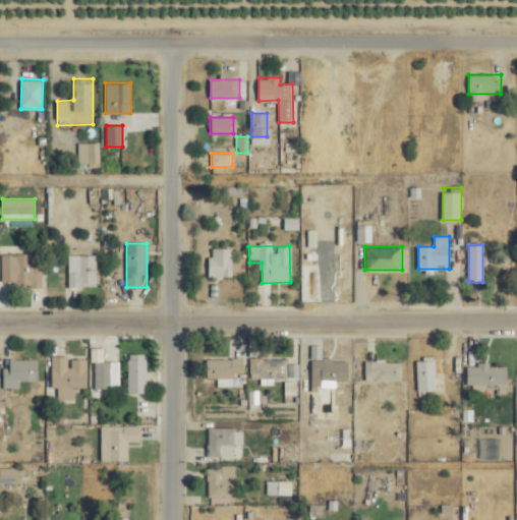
[(233,277),(233,247),(209,247),(209,277),(233,277)]
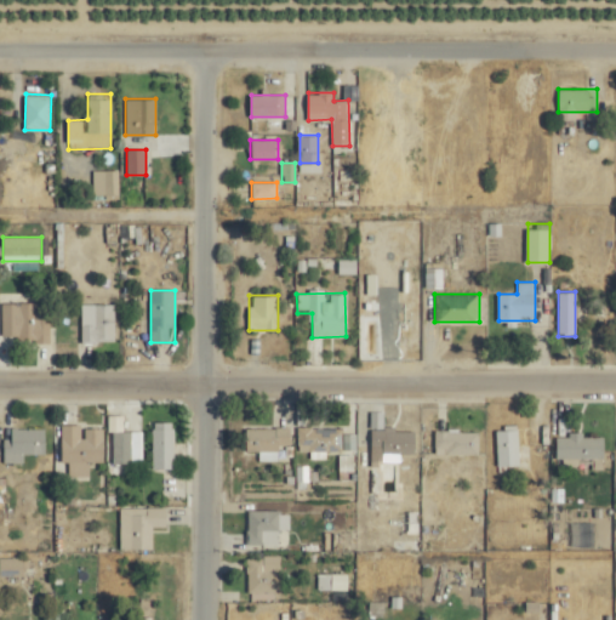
[(0,302),(1,342),(51,341),(51,312),(39,312),(39,302),(0,302)]
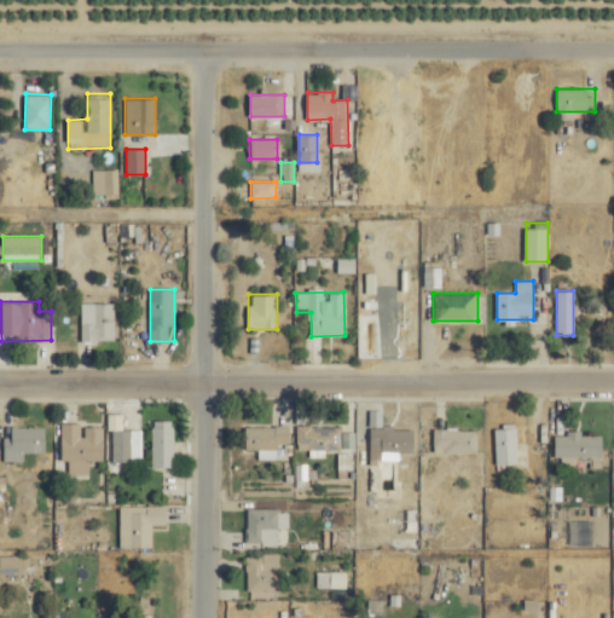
[(114,304),(81,304),(81,342),(114,342),(114,304)]
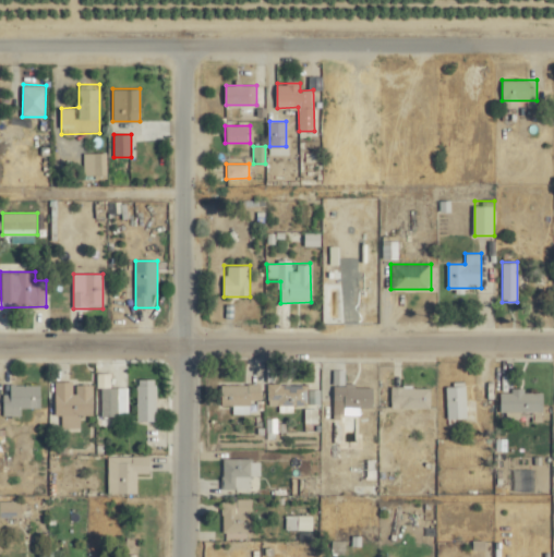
[(157,379),(137,379),(137,421),(157,421),(157,379)]
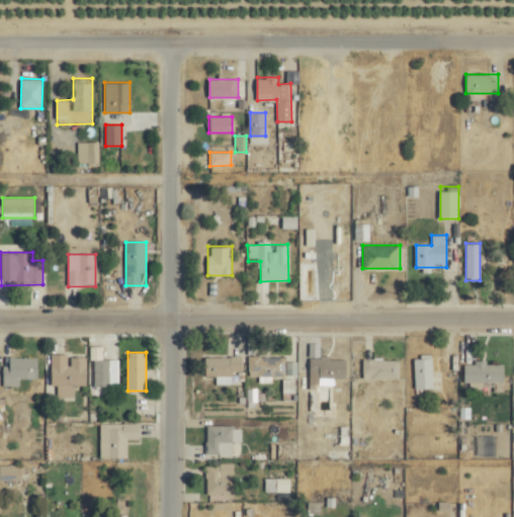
[(52,386),(57,386),(57,397),(75,397),(75,386),(86,386),(86,355),(52,355),(52,386)]
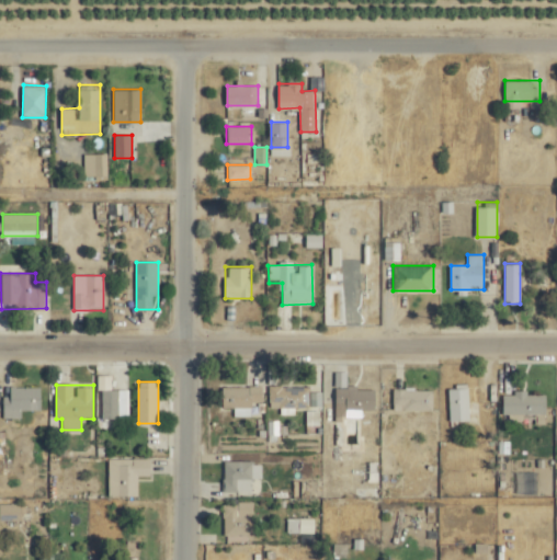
[(450,422),(468,422),(468,385),(450,385),(450,422)]
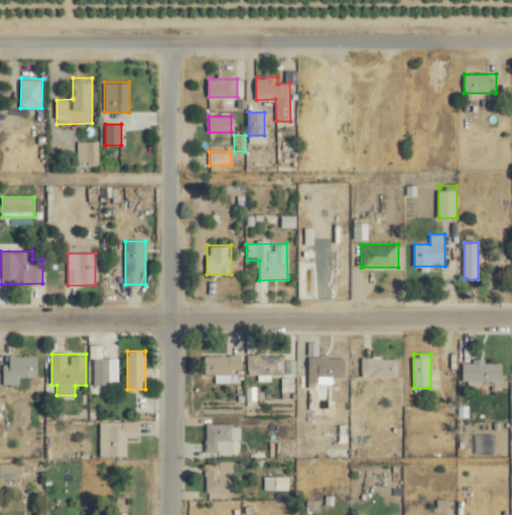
[(19,377),(37,377),(37,356),(3,356),(3,385),(19,385),(19,377)]
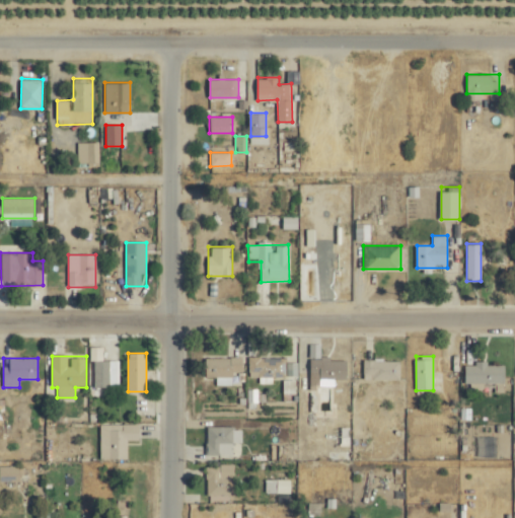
[(205,358),(205,376),(243,376),(243,358),(205,358)]
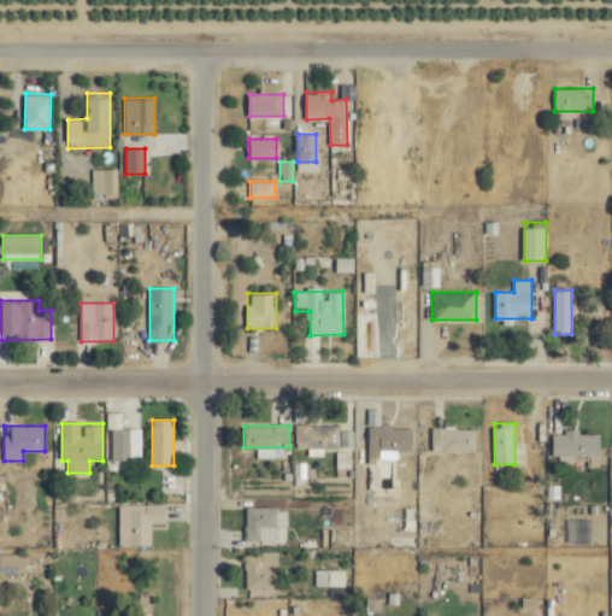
[(296,449),(340,449),(340,426),(296,426),(296,449)]
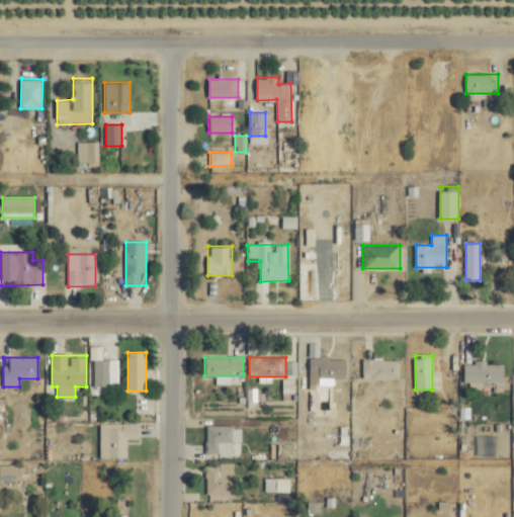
[(332,378),(347,378),(347,357),(310,357),(310,385),(332,385),(332,378)]
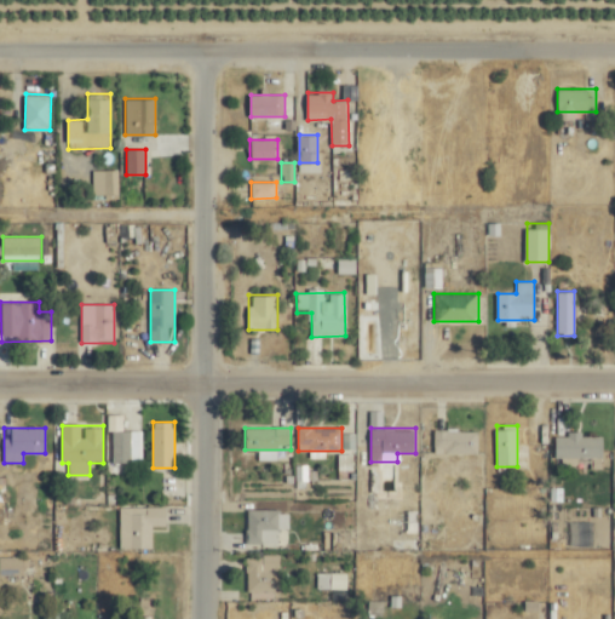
[(477,453),(477,430),(434,430),(434,453),(477,453)]
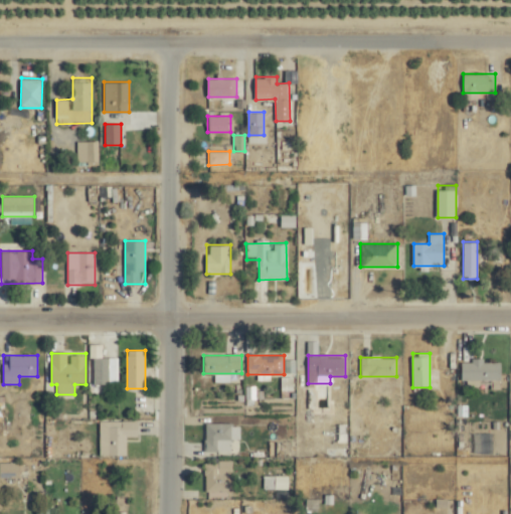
[(116,358),(90,358),(90,386),(116,386),(116,358)]
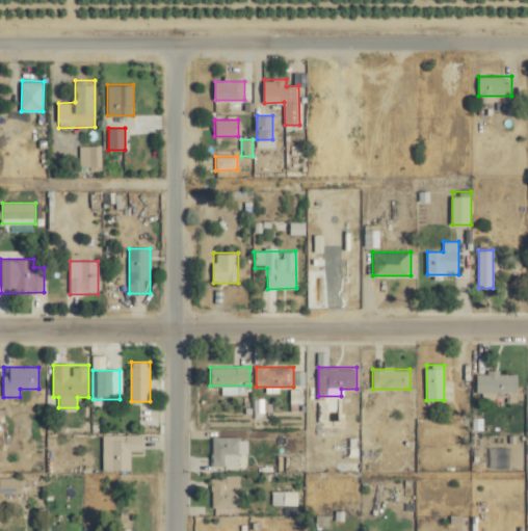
[(518,372),(476,372),(476,393),(518,393),(518,372)]
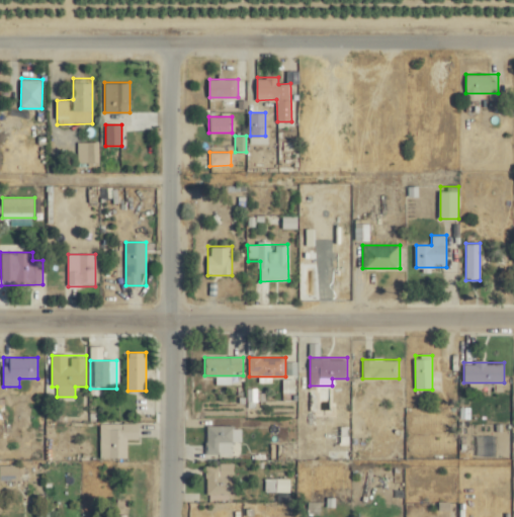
[(255,407),(257,390),(248,389),(247,406),(255,407)]
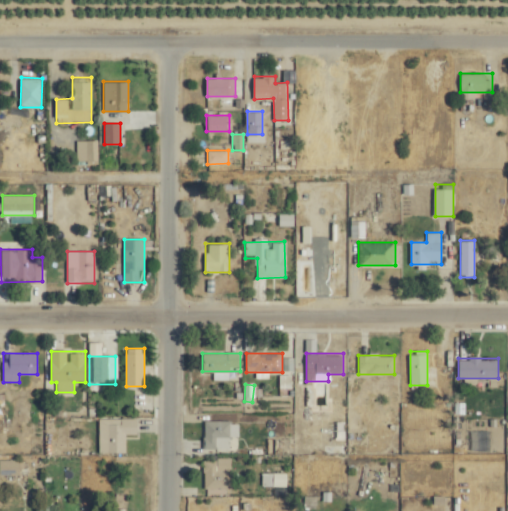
[(137,418),(99,418),(99,453),(125,453),(125,435),(137,435),(137,418)]
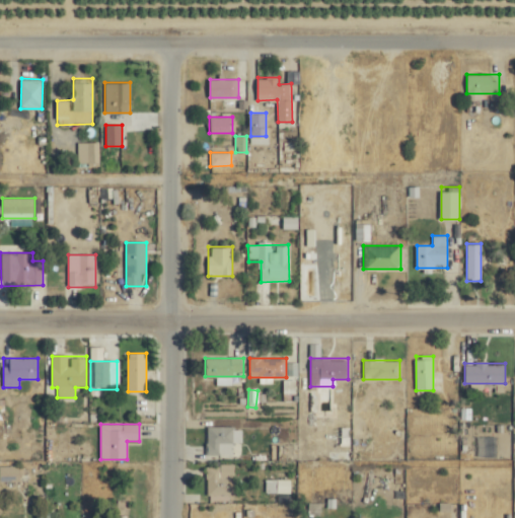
[(234,427),(207,427),(207,455),(234,455),(234,427)]
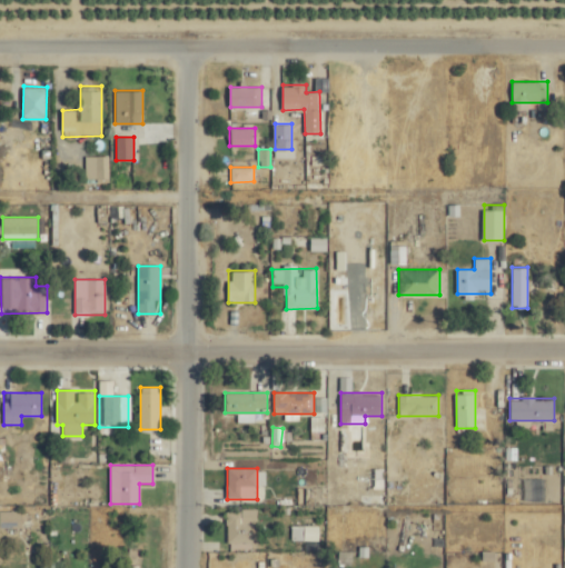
[(0,527),(22,527),(22,510),(0,510),(0,527)]
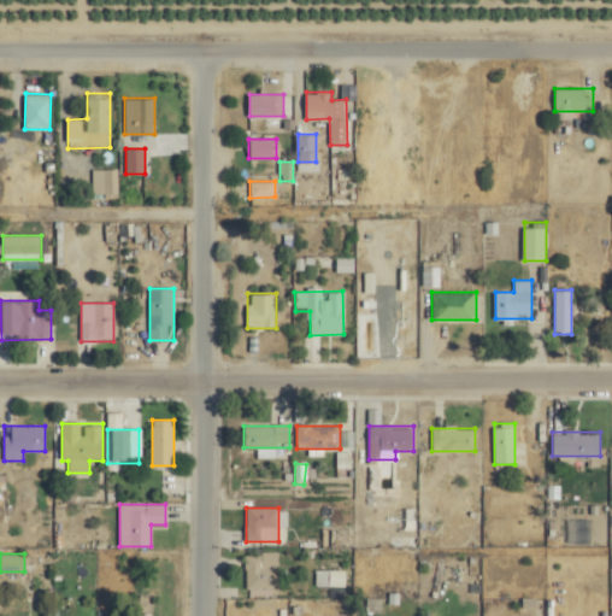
[(246,553),(246,590),(278,590),(278,553),(246,553)]
